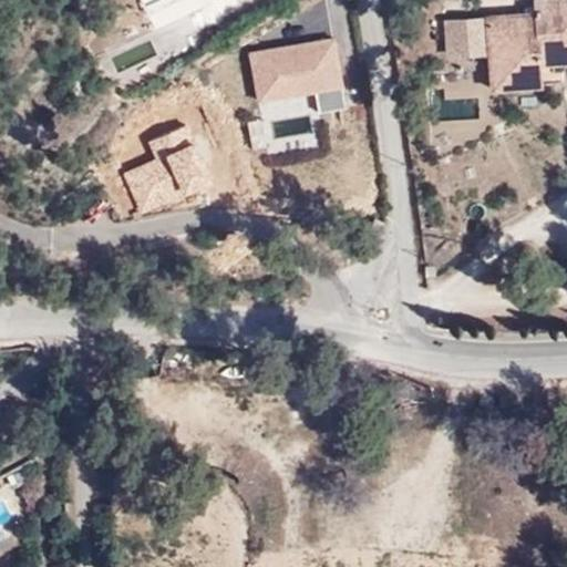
[(140,0),(148,16),(182,0),(140,0)]
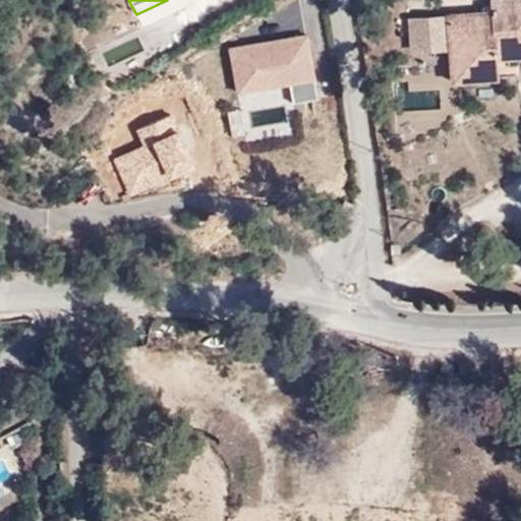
[(520,0),(489,0),(491,11),(447,14),(449,50),(451,79),(518,74),(517,66),(510,66),(509,58),(520,56),(520,0)]
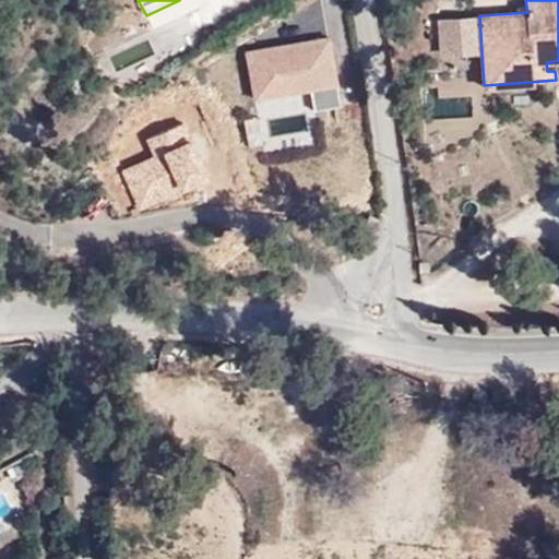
[(479,15),(436,18),(438,56),(482,54),(479,15)]
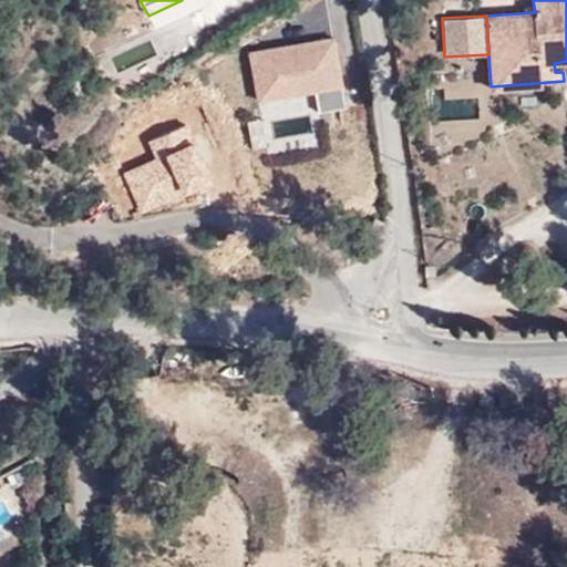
[(333,35),(247,51),(256,100),(316,91),(319,110),(347,104),(342,84),(333,35)]
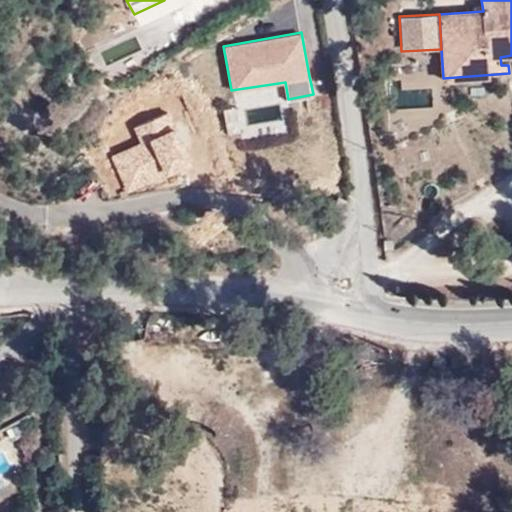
[(286,134),(283,104),(261,107),(262,120),(239,123),(242,139),(286,134)]
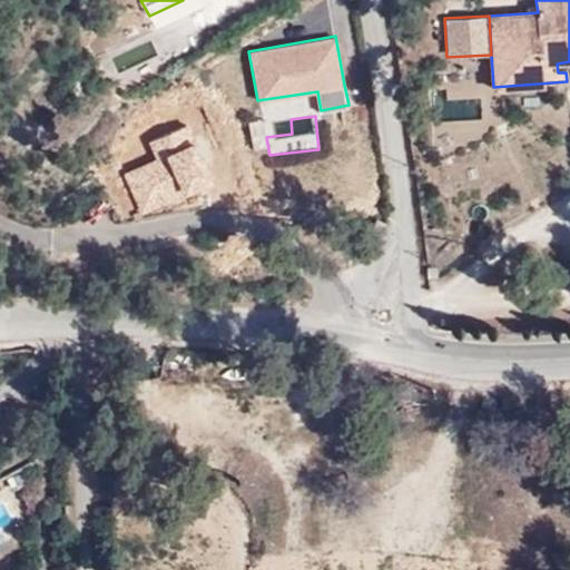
[(0,499),(0,530),(15,522),(0,499)]
